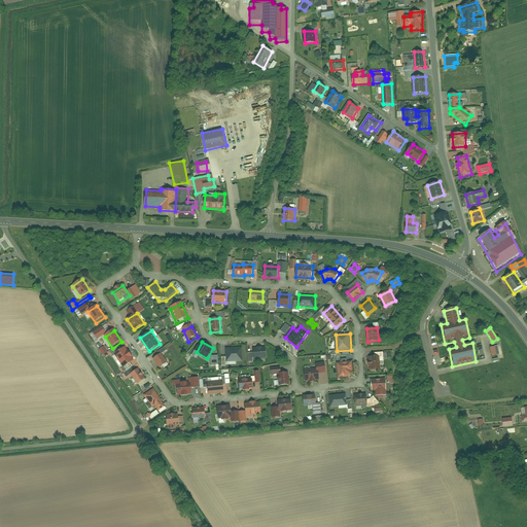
[(490,356),(498,355),(497,346),(489,347),(490,356)]
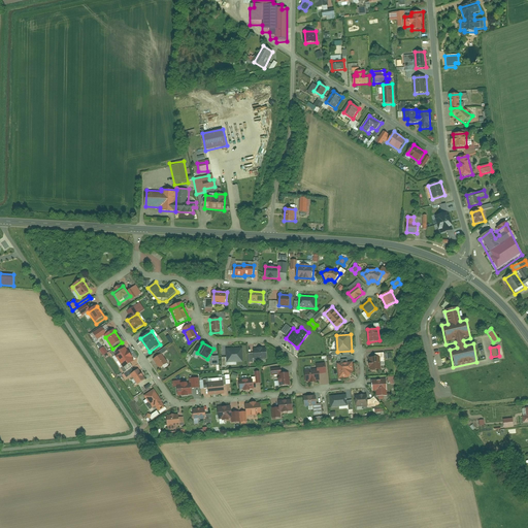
[(243,348),(227,349),(227,362),(243,362),(243,348)]
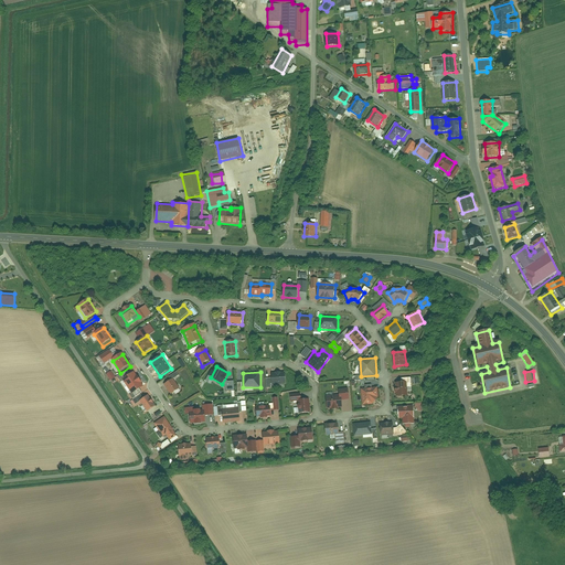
[(286,372),(273,373),(273,385),(287,384),(286,372)]
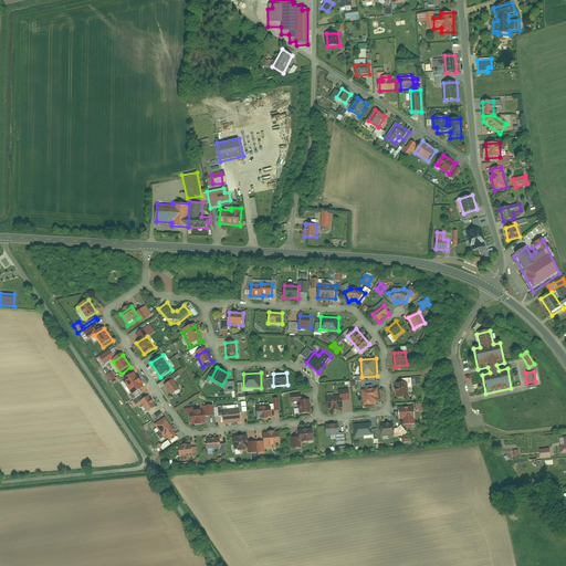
[(134,375),(123,381),(133,396),(144,388),(134,375)]
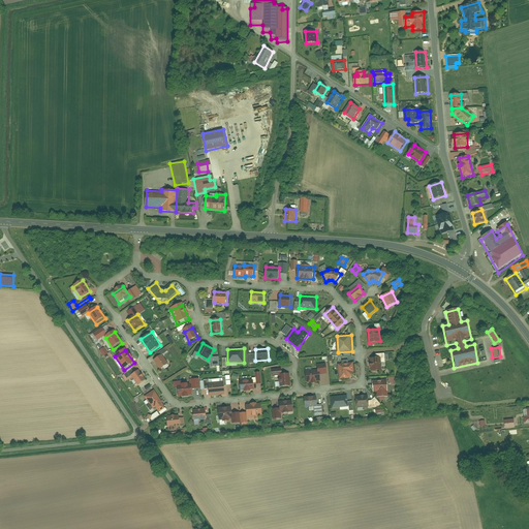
[(168,364),(163,354),(154,360),(160,369),(168,364)]
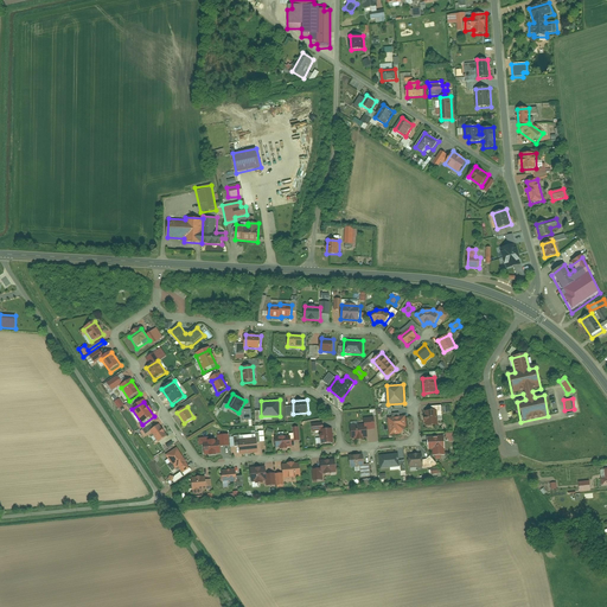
[(438,410),(426,410),(427,426),(439,425),(438,410)]
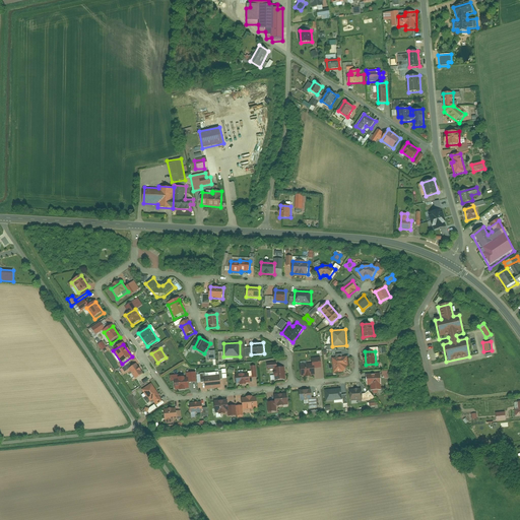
[(347,356),(333,358),(334,373),(344,372),(348,366),(347,356)]
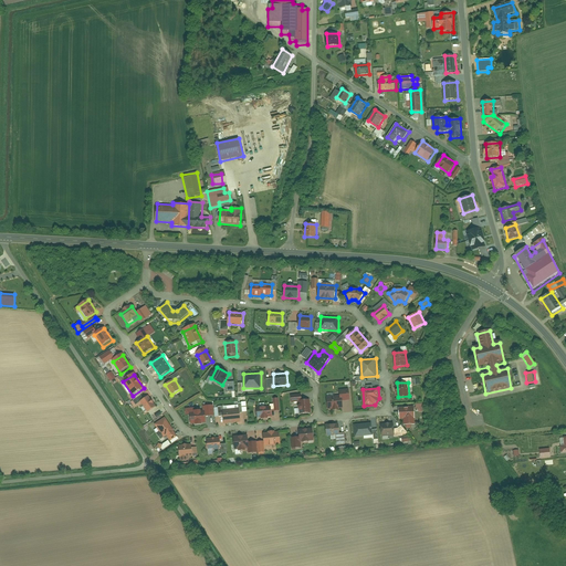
[(342,396),(327,397),(328,410),(343,408),(342,396)]
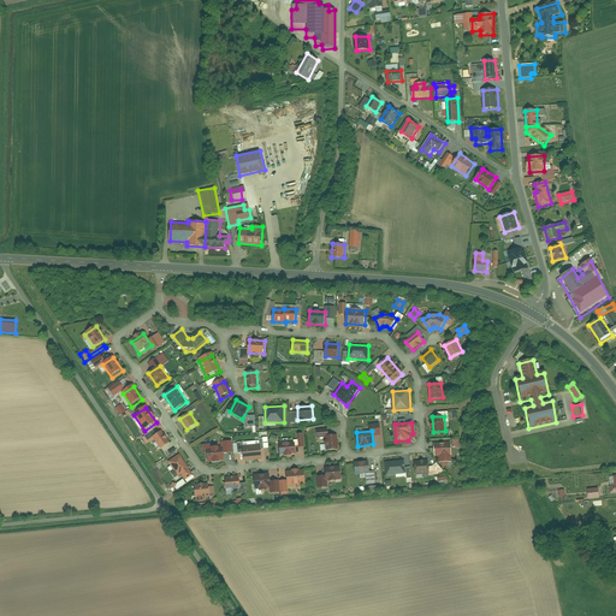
[(161,433),(153,439),(160,450),(170,444),(161,433)]
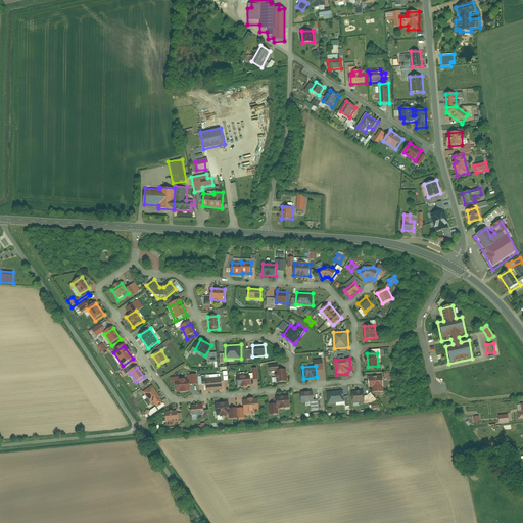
[(287,369),(276,371),(277,382),(288,381),(287,369)]
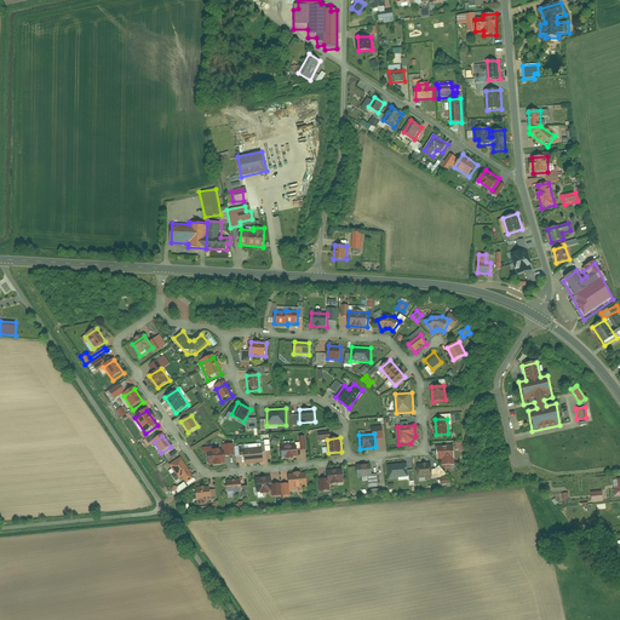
[(297,445),(281,447),(283,458),(298,457),(297,445)]
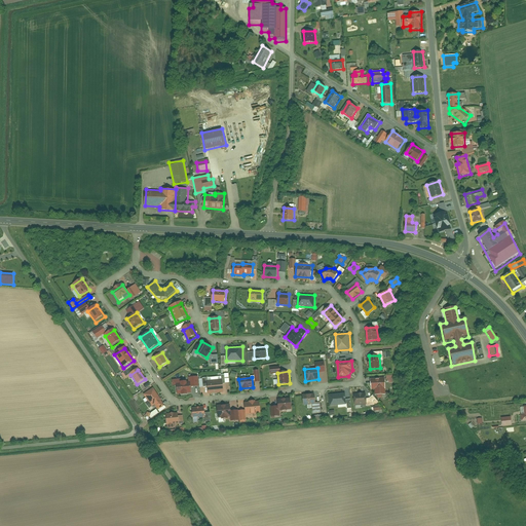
[(385,378),(371,378),(372,390),(375,389),(376,395),(386,395),(385,378)]
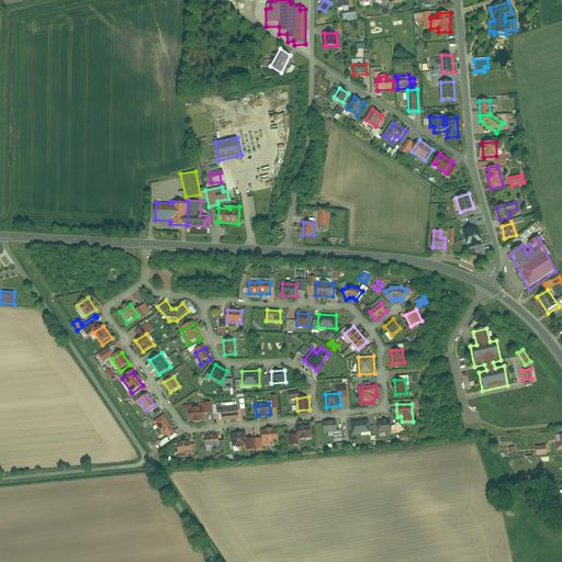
[(238,405),(222,406),(223,420),(239,419),(238,405)]
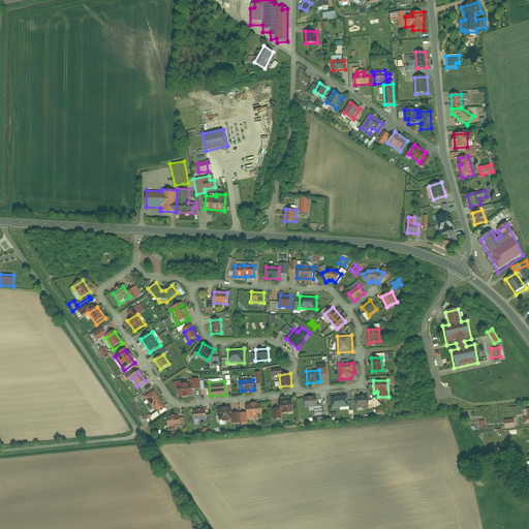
[(191,384),(178,385),(179,397),(192,396),(191,384)]
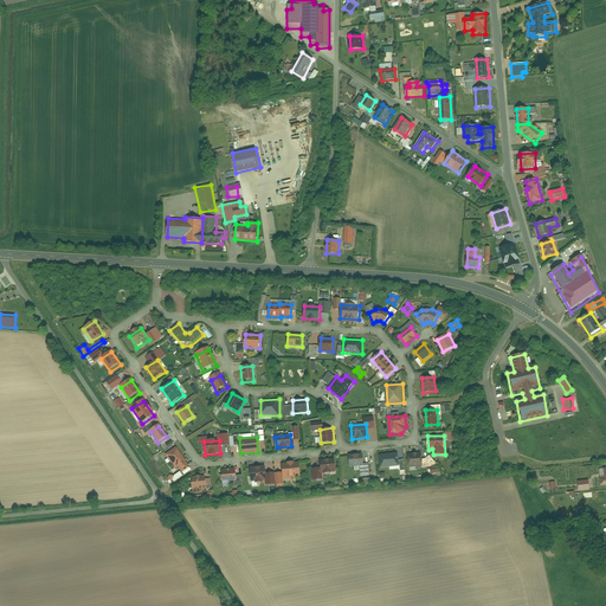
[(191,468),(178,446),(166,455),(176,469),(179,465),(184,472),(191,468)]
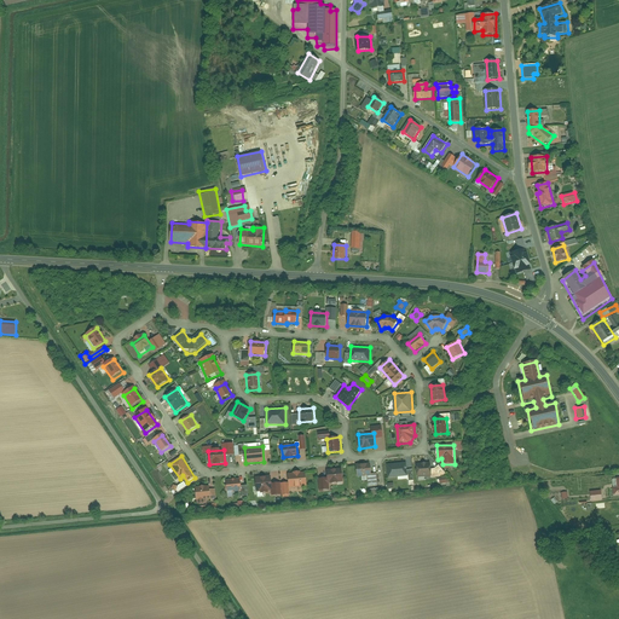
[(406,462),(387,464),(389,478),(409,475),(406,462)]
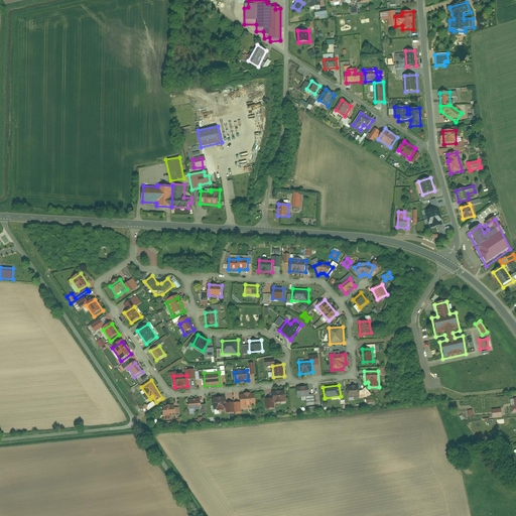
[(359,385),(348,386),(349,398),(360,397),(359,385)]
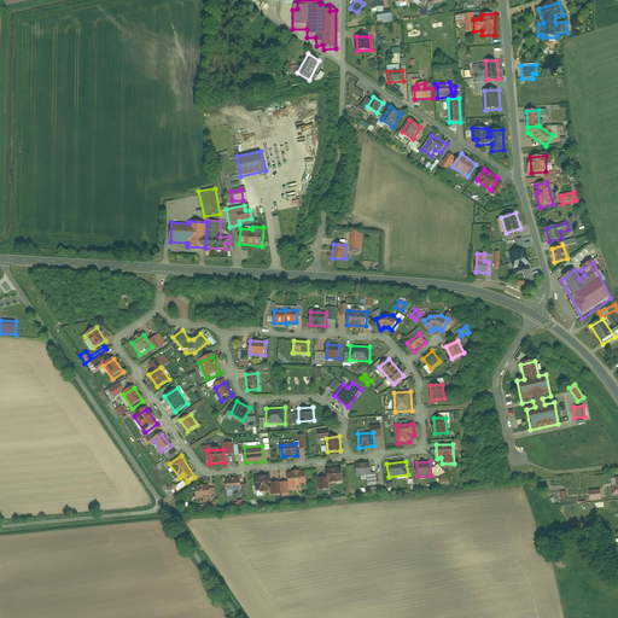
[(371,462),(356,464),(357,476),(372,474),(371,462)]
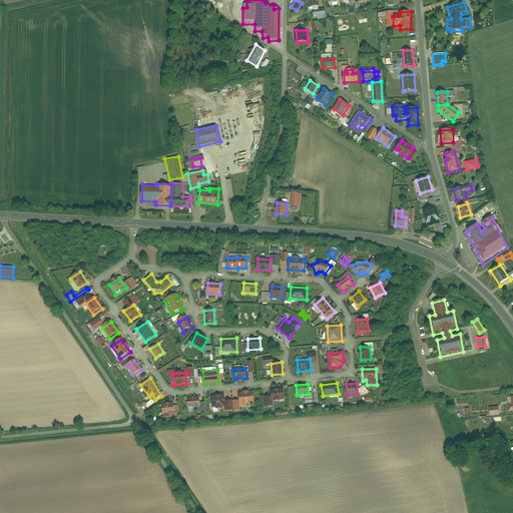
[(284,388),(272,390),(273,401),(285,400),(284,388)]
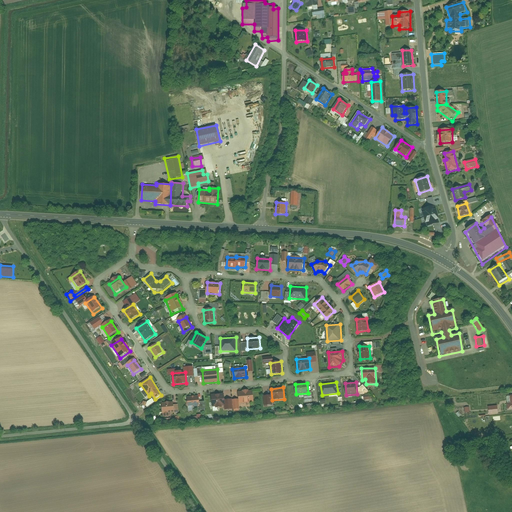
[(253,391),(238,392),(239,403),(254,402),(253,391)]
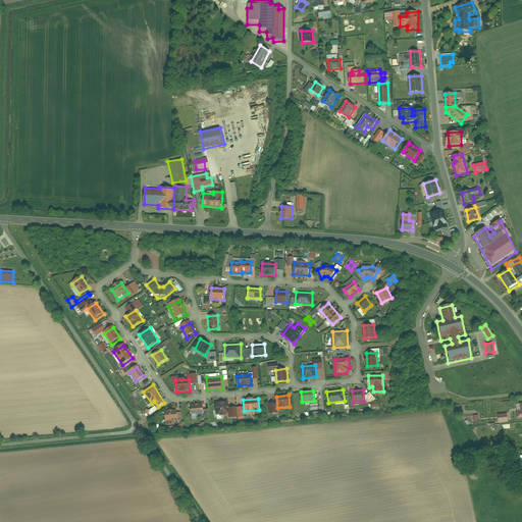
[(228,401),(215,403),(217,415),(230,414),(228,401)]
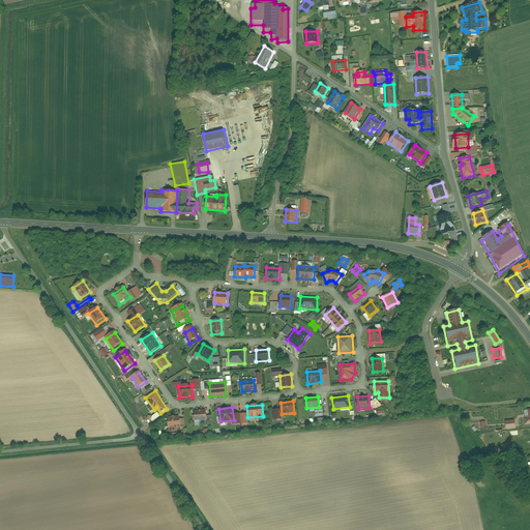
[(206,410),(194,411),(195,421),(207,420),(206,410)]
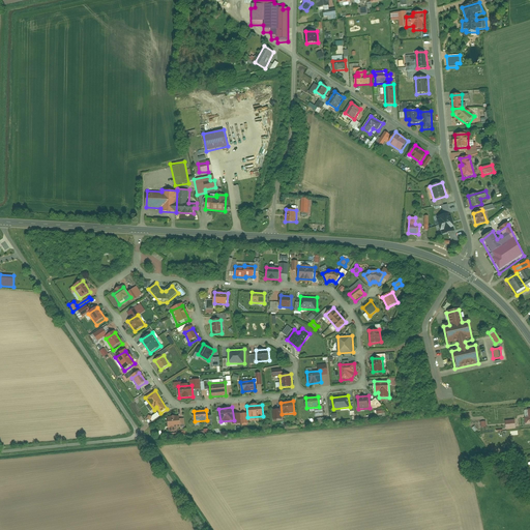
[(146,419),(148,422),(151,420),(151,421),(159,416),(156,412),(146,419)]
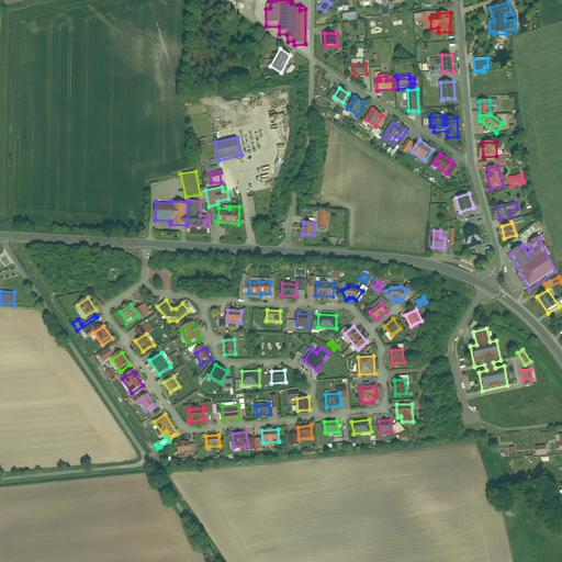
[(191,441),(178,442),(179,454),(192,453),(191,441)]
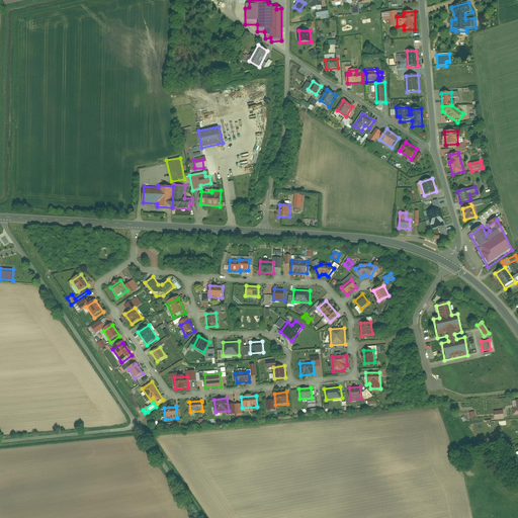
[(503,411),(493,411),(494,420),(503,420),(503,411)]
